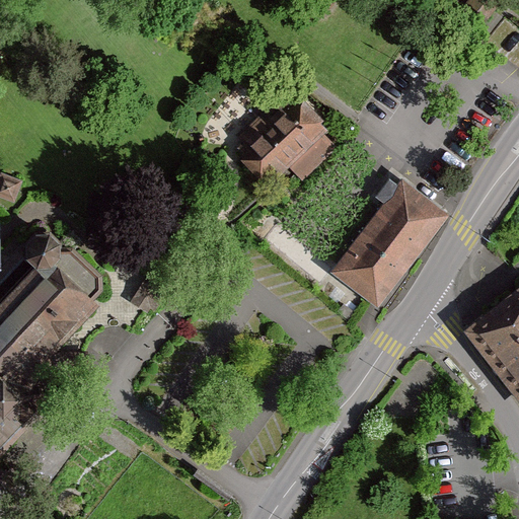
[(504,0),(468,0),(461,10),(485,27),(498,9),(504,0)]
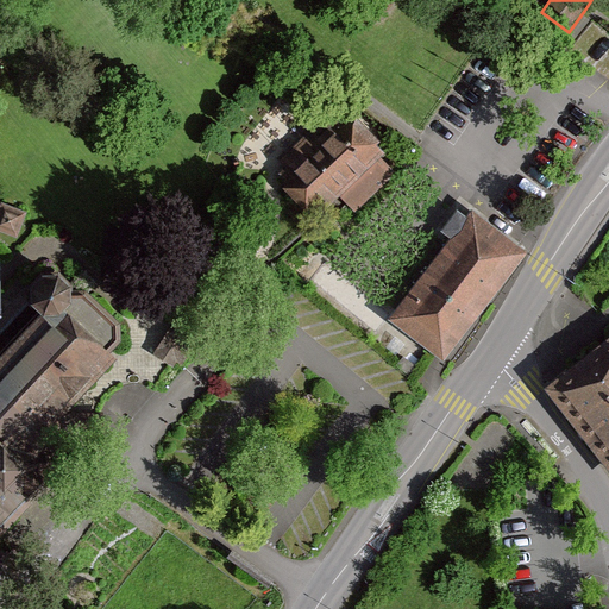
[(387,155),(350,118),(277,188),(311,221),(334,198),(349,212),(390,173),(378,162),(387,155)]
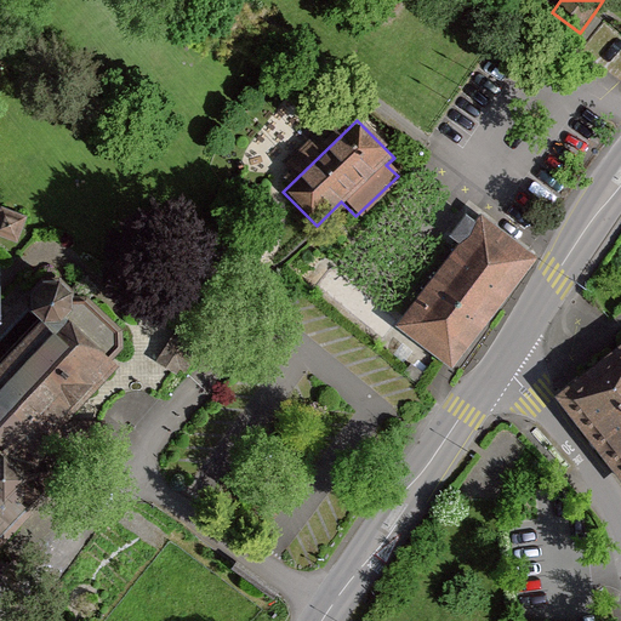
[(499,229),(482,216),(477,223),(467,215),(448,241),(457,249),(397,326),(446,364),(531,255),(499,229)]
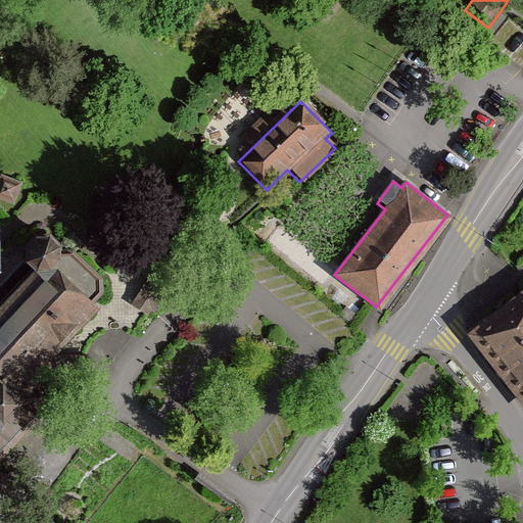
[(109,302),(41,236),(0,277),(0,456),(44,412),(22,390),(109,302)]
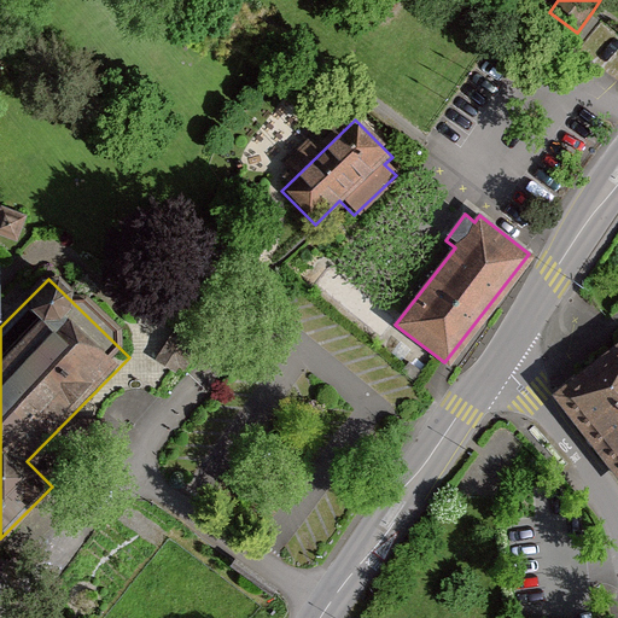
[(199,336),(178,322),(155,360),(176,373),(199,336)]
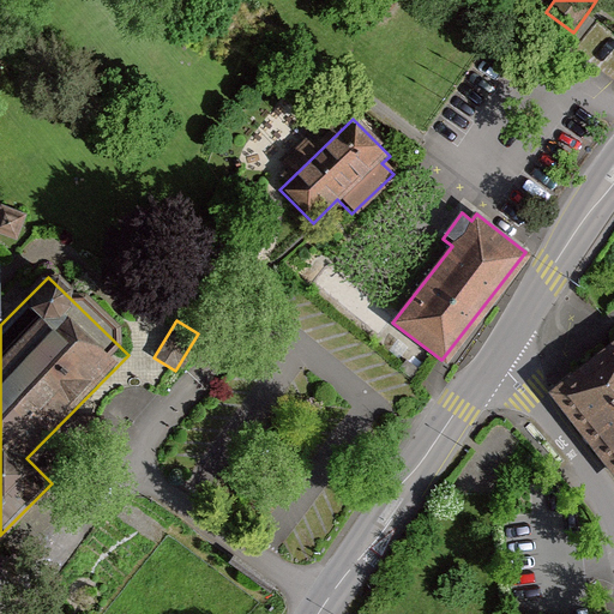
[(613,341),(551,392),(613,471),(613,341)]
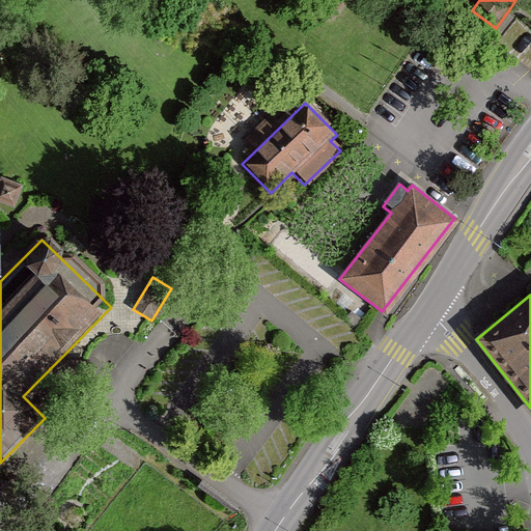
All buildings are outlined.
